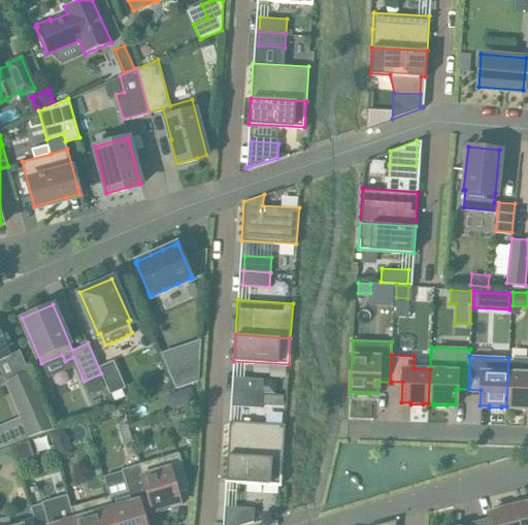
[(198,379),(200,358),(168,369),(175,387),(198,379)]
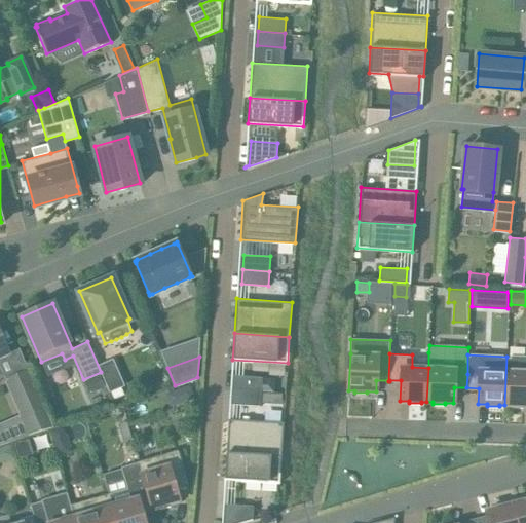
[(525,357),(506,357),(504,405),(511,405),(511,406),(522,407),(523,405),(525,405),(525,357)]
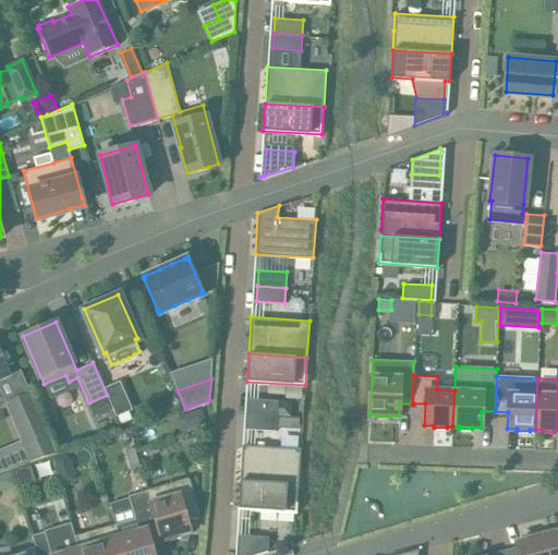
[(21,438),(0,446),(0,469),(31,460),(57,451),(39,412),(25,379),(9,387),(14,399),(4,403),(21,438)]
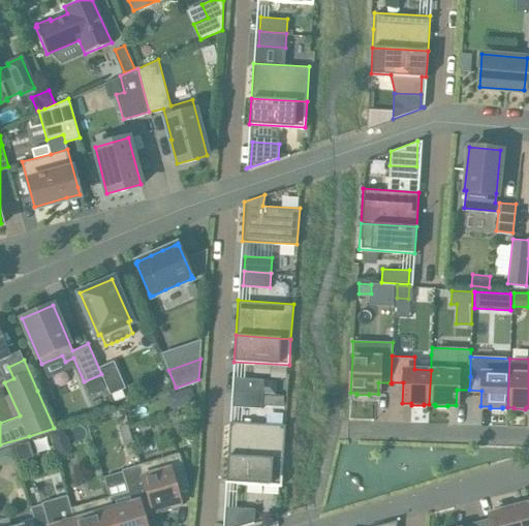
[(123,385),(113,362),(98,367),(110,392),(123,385)]
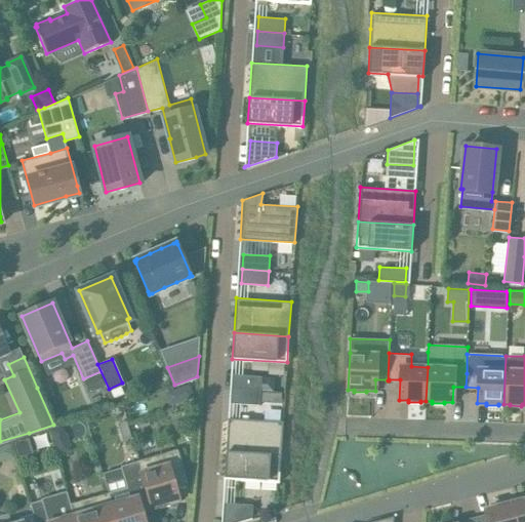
[(98,373),(84,379),(88,391),(104,384),(98,373)]
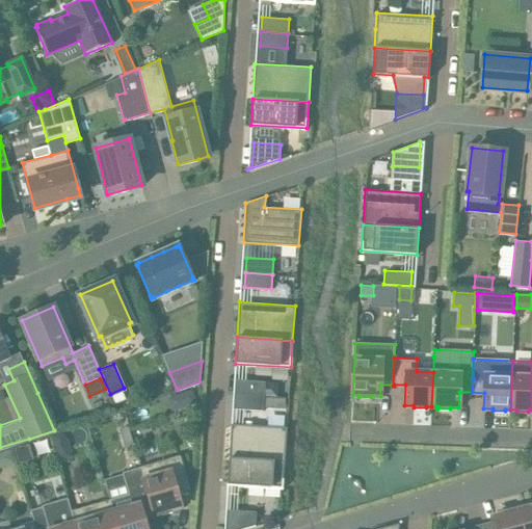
[(237,393),(264,395),(265,380),(238,378),(237,393)]
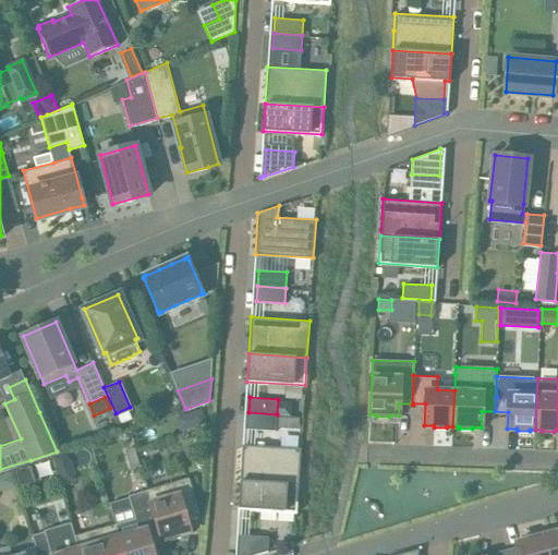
[(207,421),(202,407),(174,415),(180,430),(207,421)]
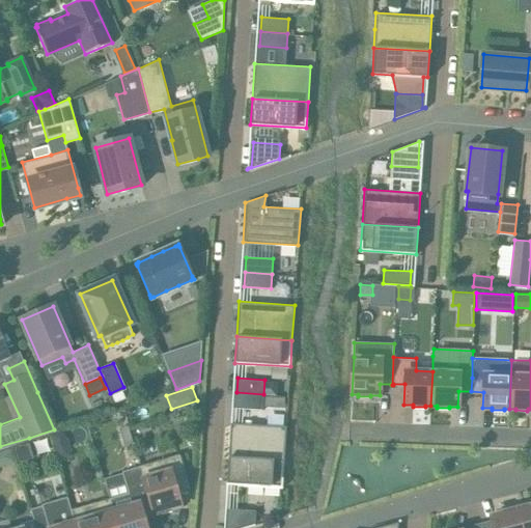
[(122,390),(111,394),(114,401),(126,396),(122,390)]
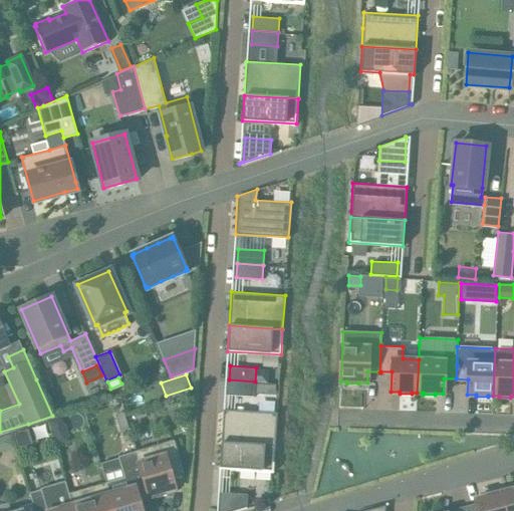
[(254,396),(255,381),(229,379),(228,394),(254,396)]
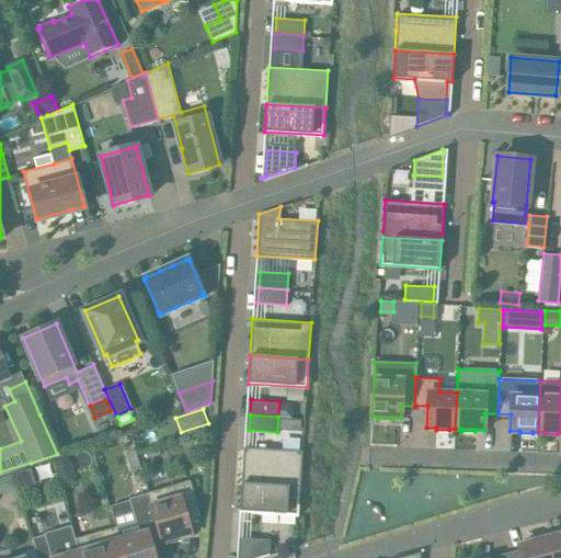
[(241,484),(300,487),(301,467),(302,450),(243,446),(241,484)]
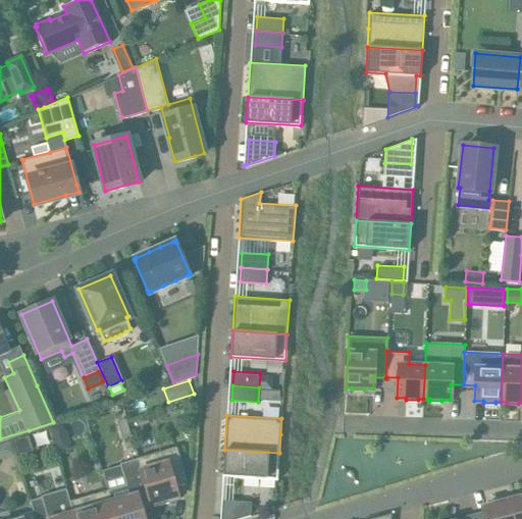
[(50,426),(57,450),(67,447),(61,423),(50,426)]
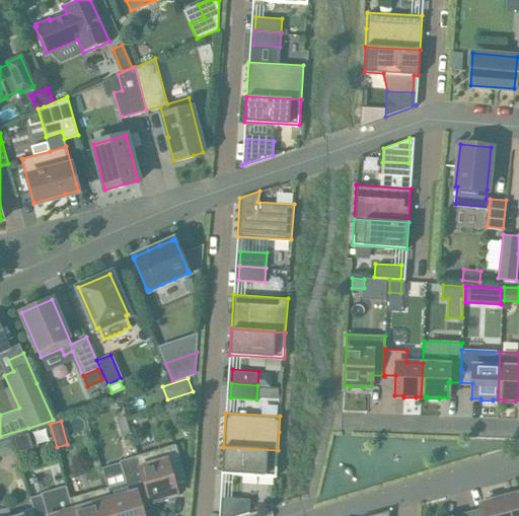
[(33,447),(28,433),(14,437),(18,451),(33,447)]
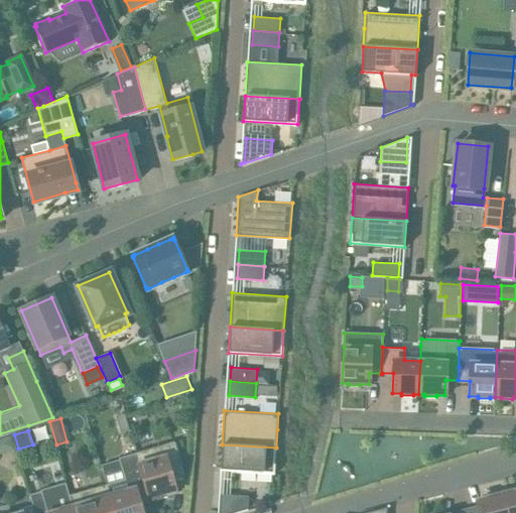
[(0,452),(14,447),(10,434),(0,437),(0,452)]
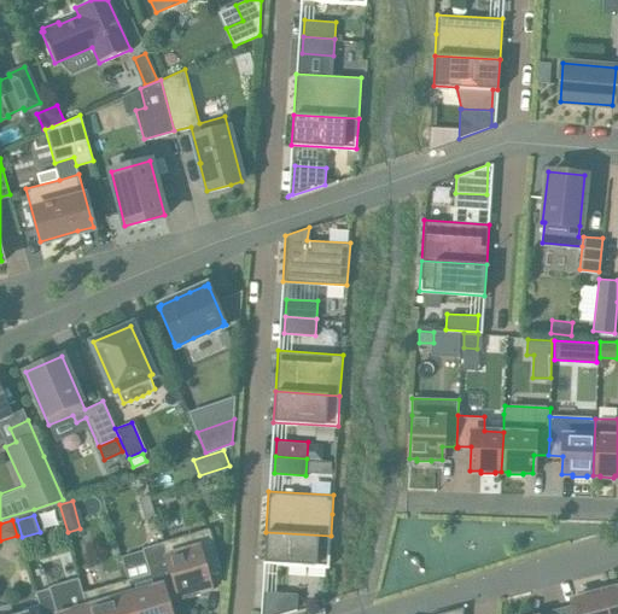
[(209,528),(164,541),(180,597),(187,595),(187,596),(200,592),(200,591),(210,588),(205,571),(219,567),(219,568),(220,567),(209,528)]
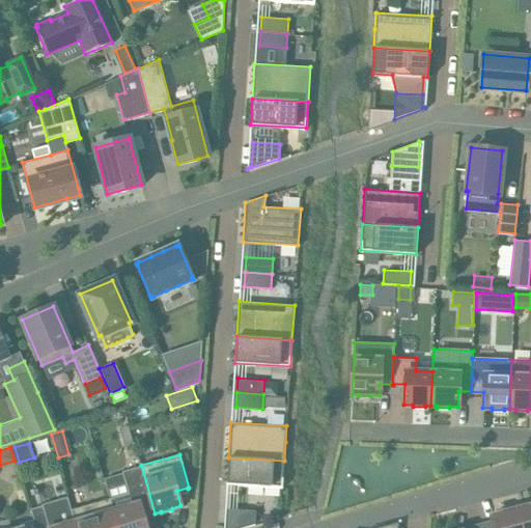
[(284,463),(284,461),(228,457),(227,483),(282,487),(284,463)]
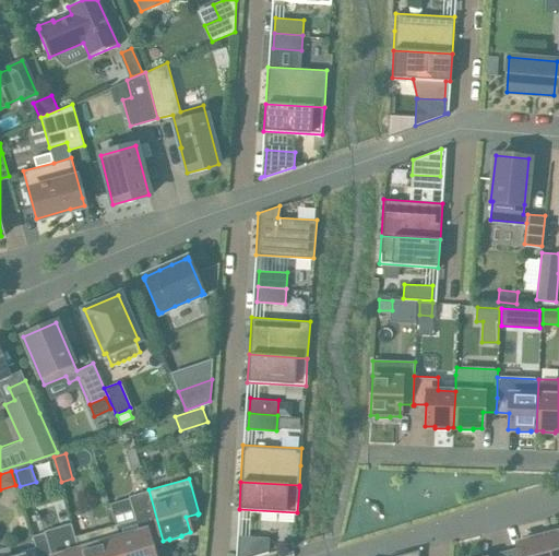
[(135,518),(115,524),(123,555),(153,555),(151,544),(162,540),(162,541),(163,541),(149,489),(129,496),(135,518)]
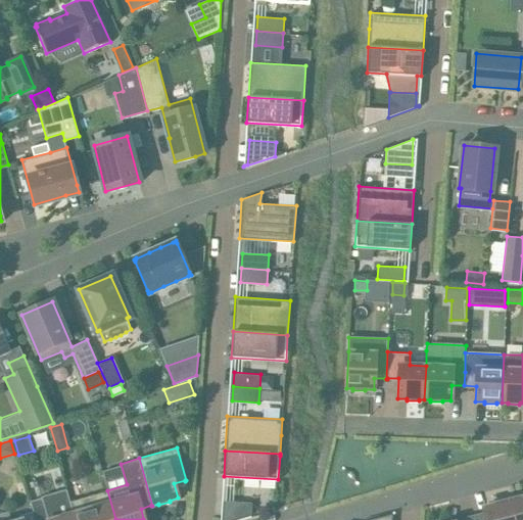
[(76,519),(70,501),(69,501),(66,489),(30,500),(33,510),(35,519),(76,519)]
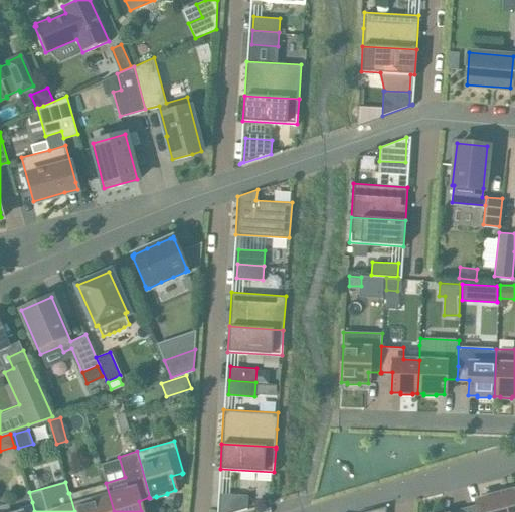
[(114,511),(106,483),(69,493),(74,511),(114,511)]
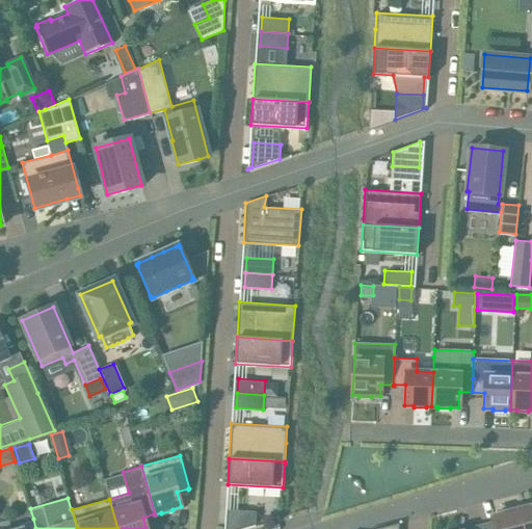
[(517,509),(522,528),(531,528),(531,504),(523,506),(524,508),(517,509)]
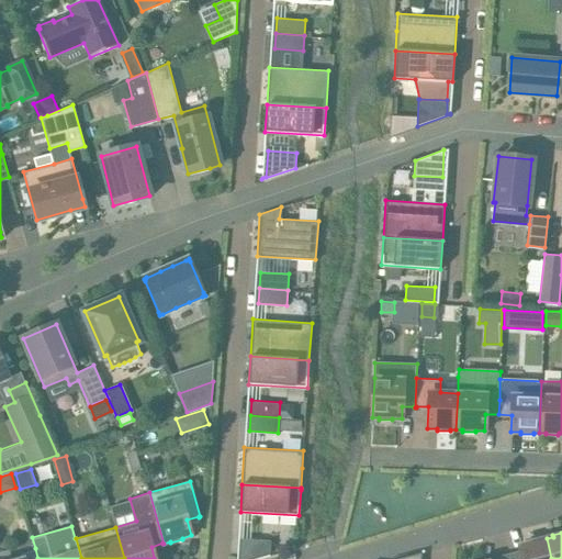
[(271,539),(243,538),(240,558),(256,558),(270,555),(271,539)]
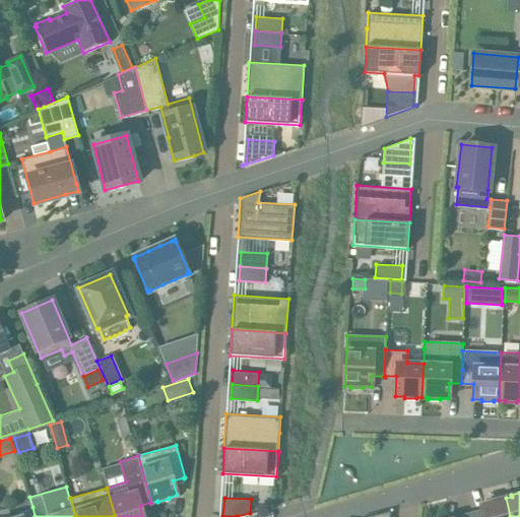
[(510,516),(506,498),(500,500),(500,498),(489,501),(489,503),(480,505),(482,516),(510,516)]
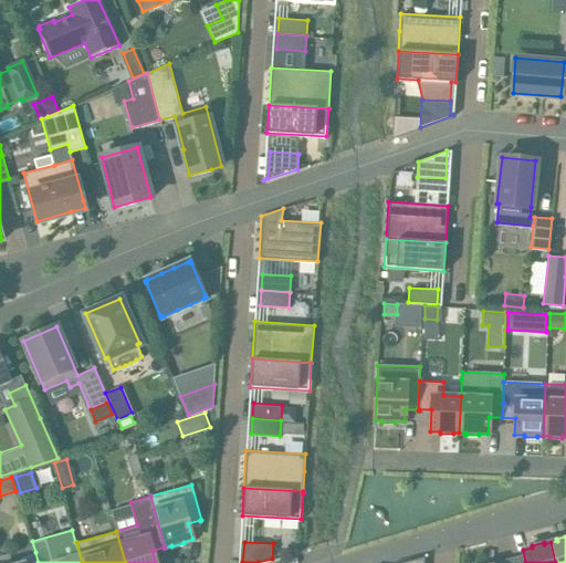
[(38,562),(35,552),(21,556),(22,562),(38,562)]
